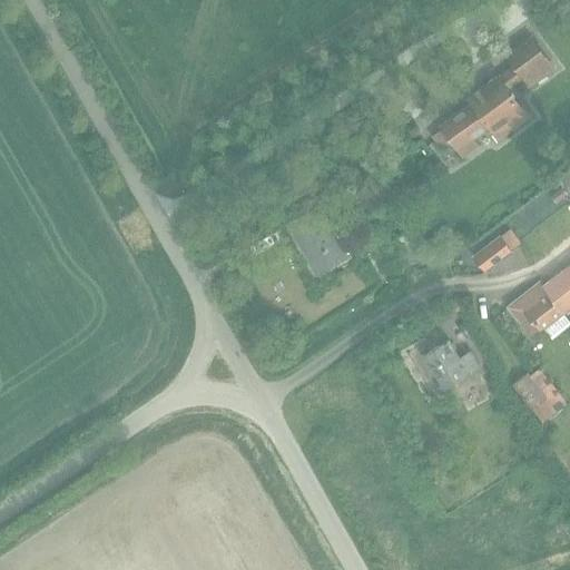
[(528,84),(551,66),(530,37),(505,55),(512,65),(498,76),(497,75),(465,97),(470,102),(440,125),(441,127),(430,136),(439,148),(450,139),(461,155),(475,145),(470,136),(488,124),(498,138),(527,117),(504,87),(521,75),(528,84)]
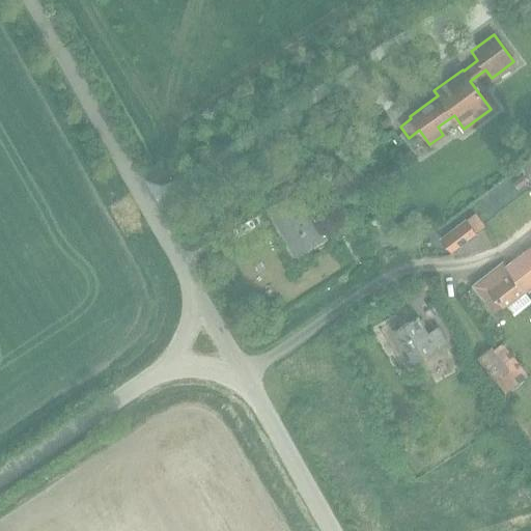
[(295,254),(302,250),(322,239),(296,192),(269,207),(295,254)]
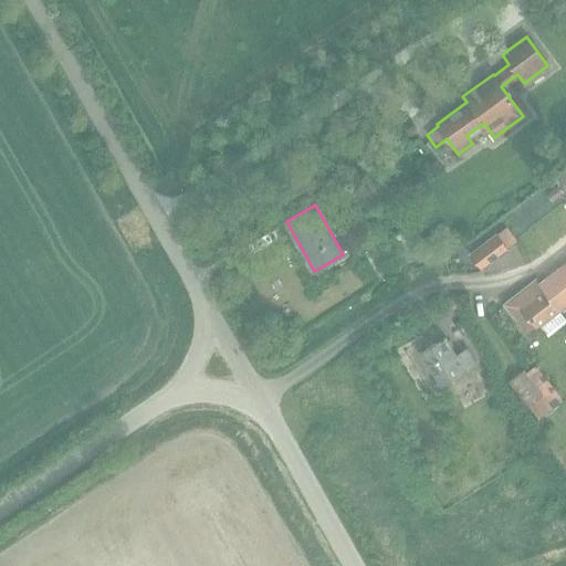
[(470,254),(481,269),(503,252),(512,245),(501,231),(470,254)]
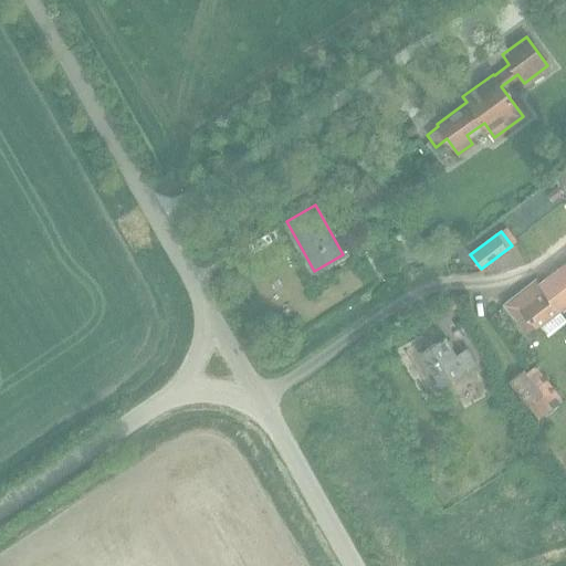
[(565,259),(538,282),(536,279),(535,280),(558,308),(565,302),(565,259)]
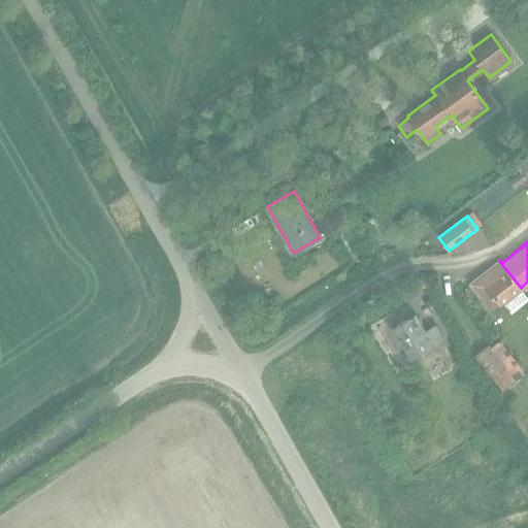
[(499,261),(470,283),(492,310),(521,288),(499,261)]
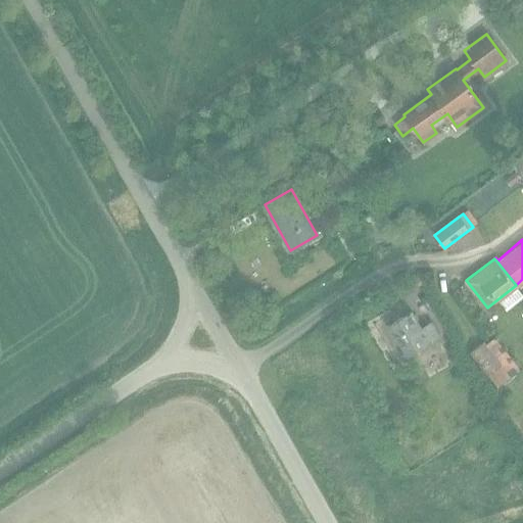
[(426,280),(425,269),(411,271),(412,282),(426,280)]
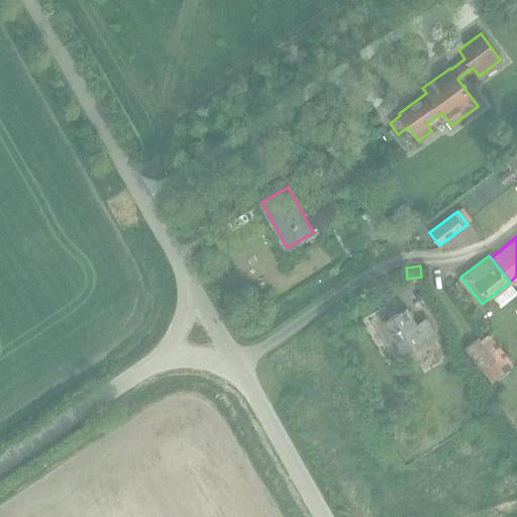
[(402,350),(434,331),(426,318),(416,324),(406,307),(384,320),(402,350)]
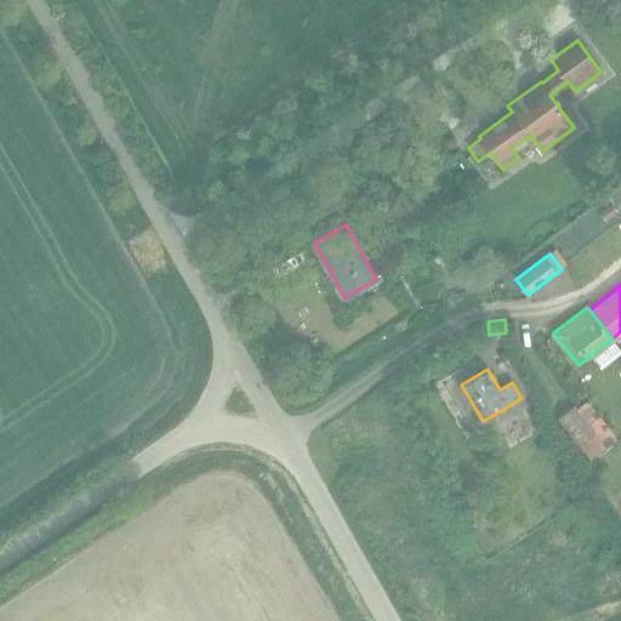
[(579,445),(594,432),(574,404),(557,417),(579,445)]
